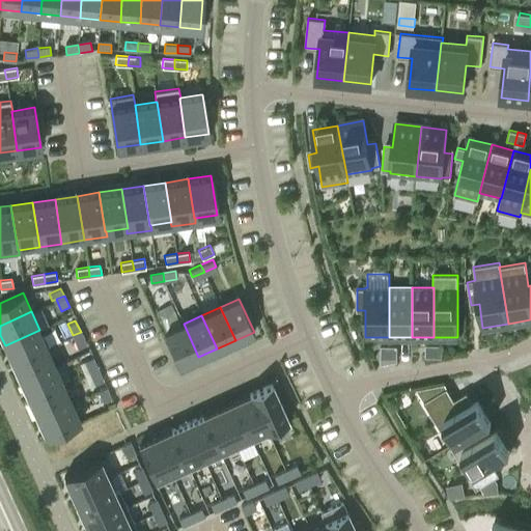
[(198,357),(184,324),(164,332),(179,366),(198,357)]
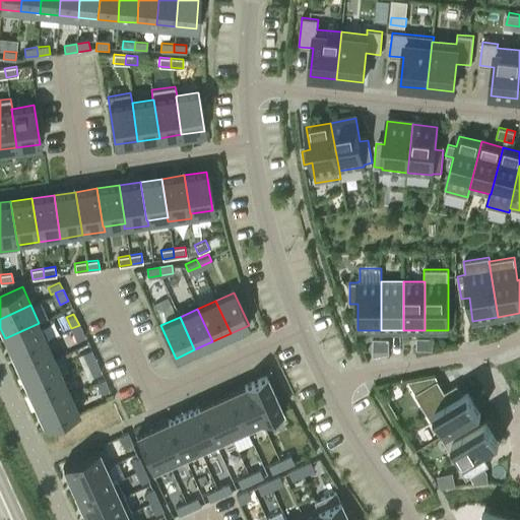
[(39,323),(5,338),(12,356),(47,340),(39,323)]
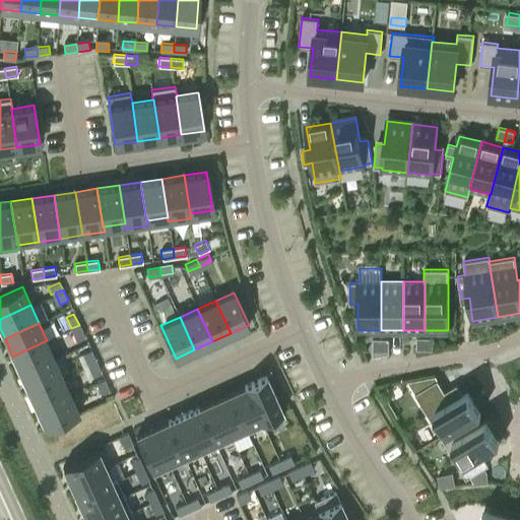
[(79,325),(71,328),(76,340),(84,336),(79,325)]
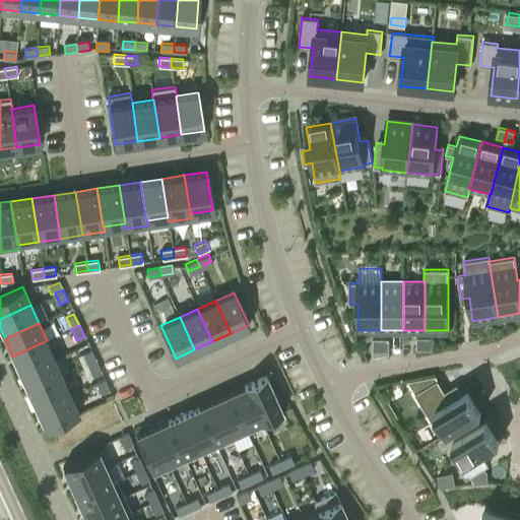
[(416,337),(416,349),(425,349),(425,337),(416,337)]
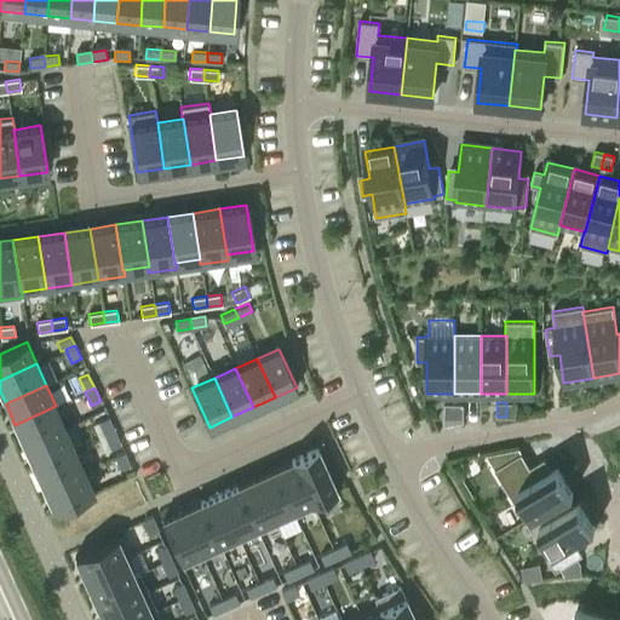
[(506,402),(506,417),(516,417),(516,402),(506,402)]
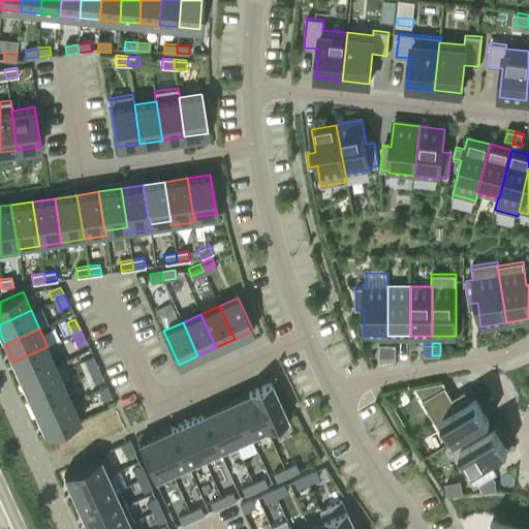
[(379,356),(379,362),(387,361),(387,344),(379,344),(379,356)]
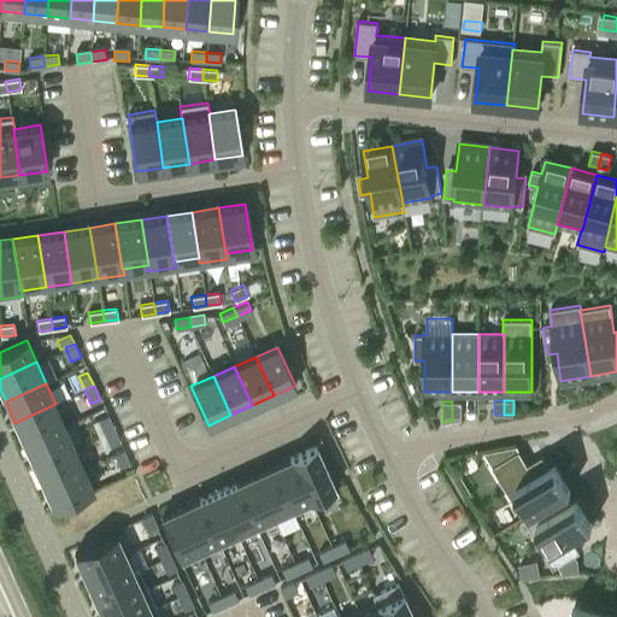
[(452,401),(452,421),(462,418),(462,416),(462,401),(452,401)]
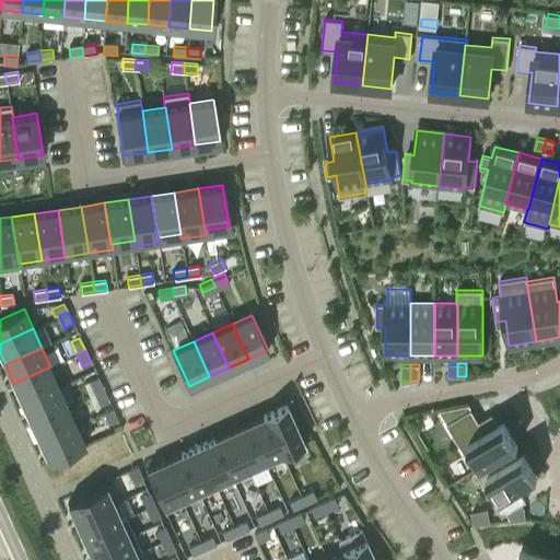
[(22,403),(59,386),(50,366),(13,384),(22,403)]
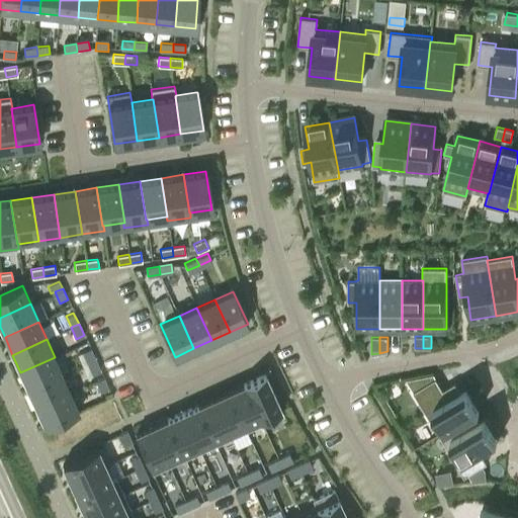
[(83,352),(88,363),(95,360),(90,349),(83,352)]
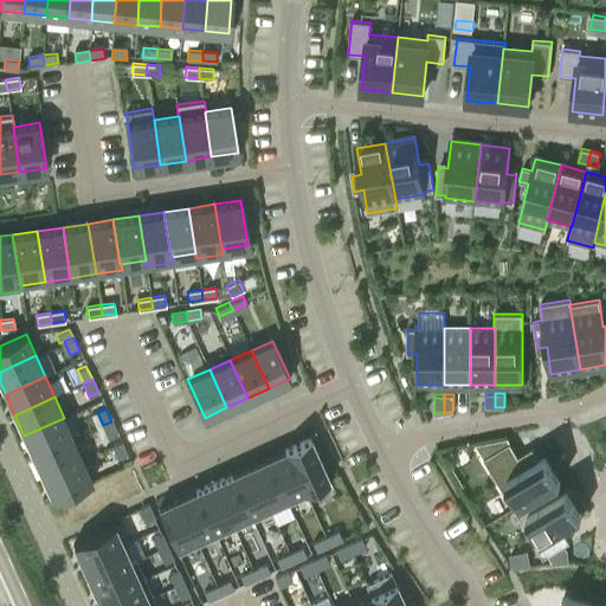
[(33,457),(73,438),(64,418),(24,436),(33,457)]
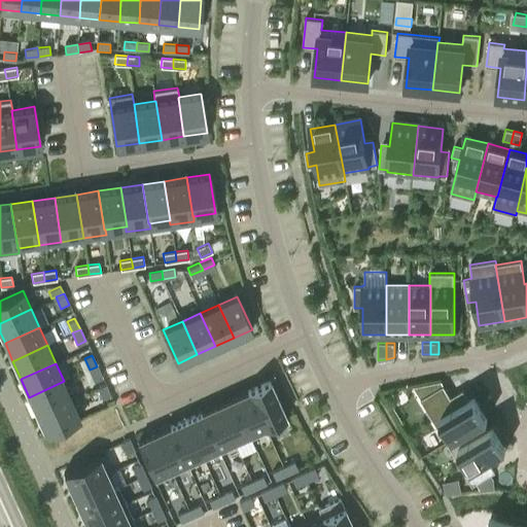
[(102,378),(97,366),(90,370),(95,381),(102,378)]
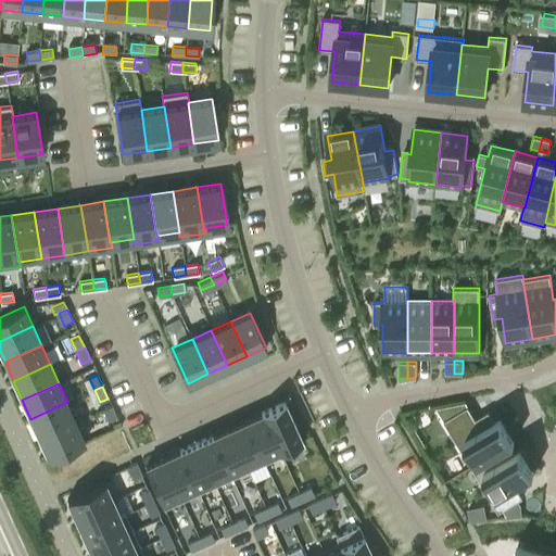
[(30,419),(39,438),(76,421),(67,402),(30,419)]
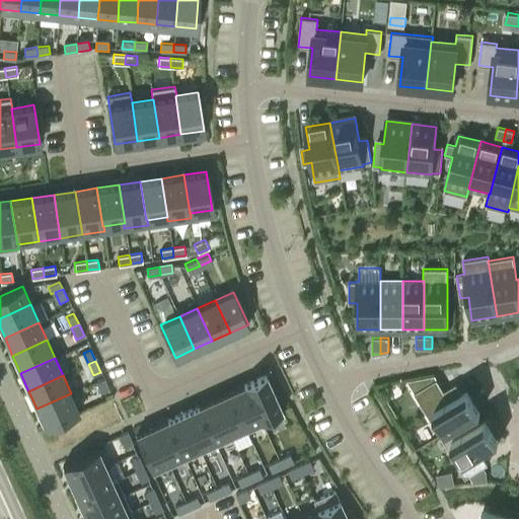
[(266,375),(243,384),(244,385),(263,425),(284,416),(266,375)]
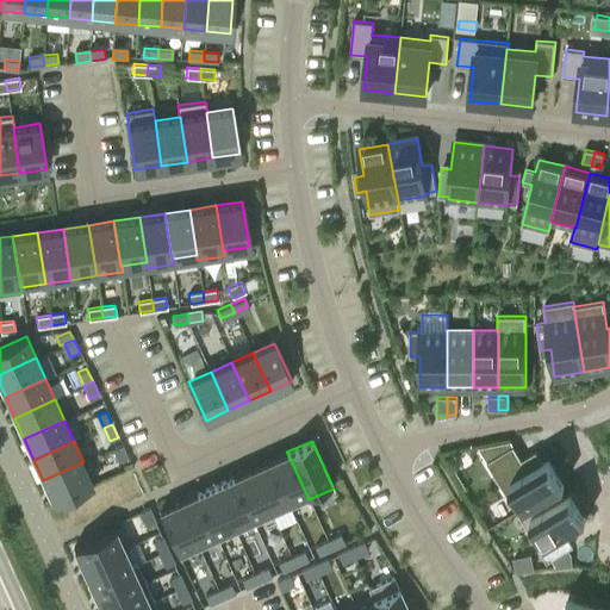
[(478,447),(487,461),(514,446),(511,441),(478,447)]
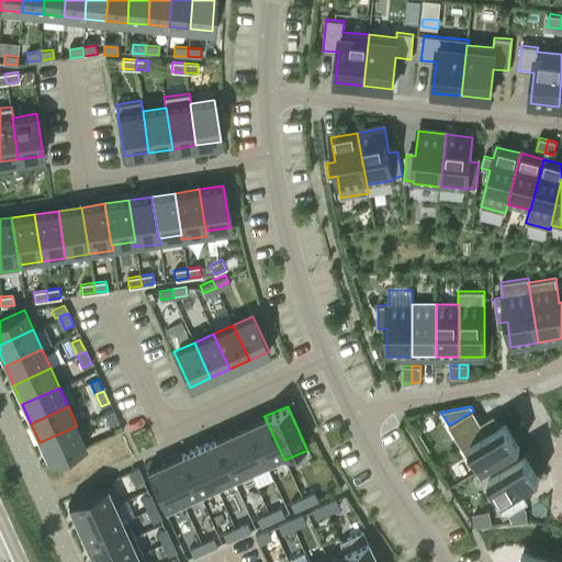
[(111,409),(103,413),(109,425),(117,422),(111,409)]
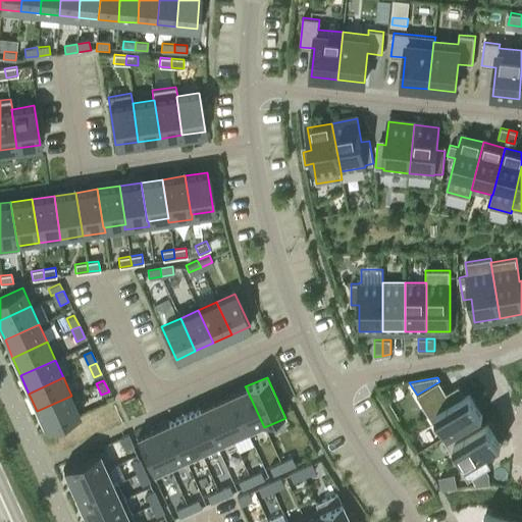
[(439,381),(417,395),(442,437),(477,416),(478,417),(483,414),(470,392),(465,396),(459,385),(447,393),(439,381)]
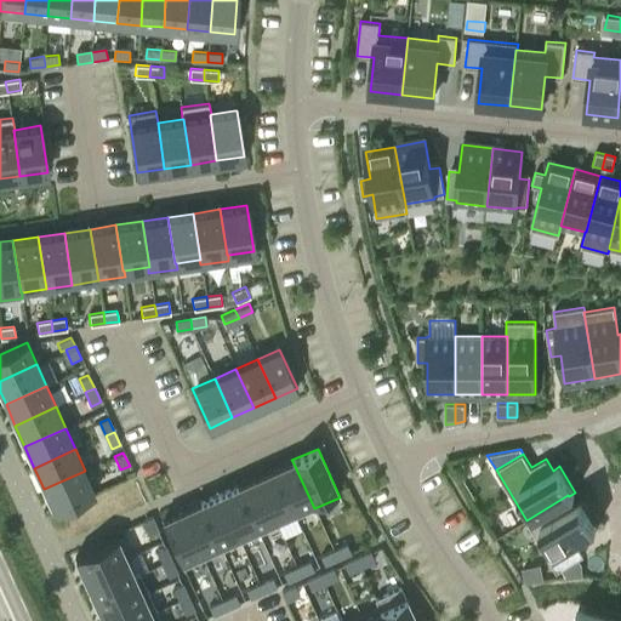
[(292,461),(274,469),(296,517),(314,508),(292,461)]
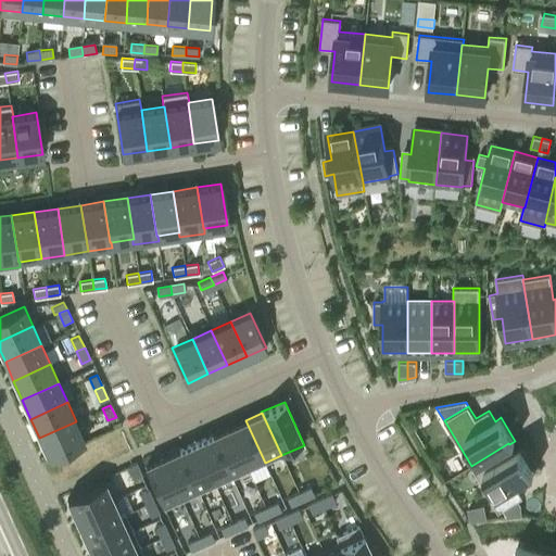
[(245,420),(228,427),(248,470),(249,470),(264,463),(265,463),(245,420)]
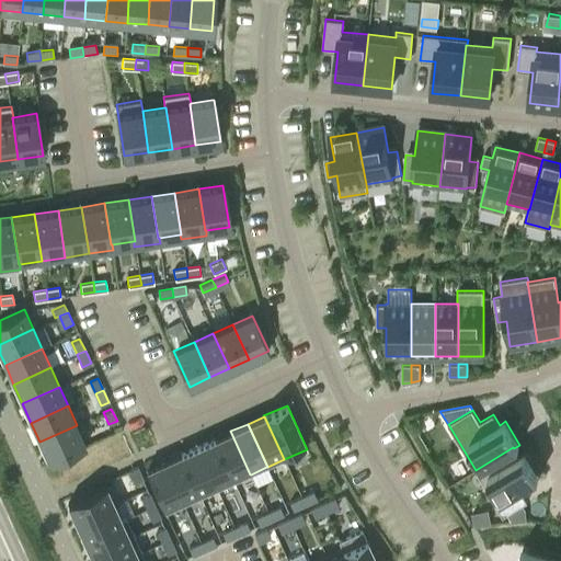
[(87,445),(77,425),(39,442),(49,462),(87,445)]
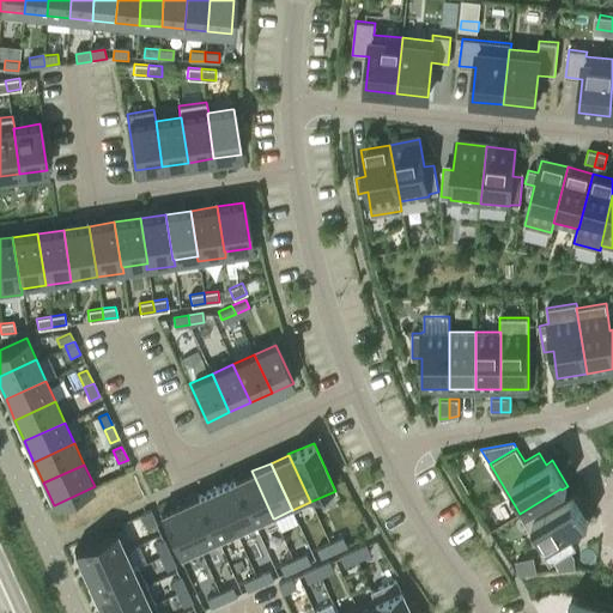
[(252,471),(234,479),(255,527),(273,519),(252,471)]
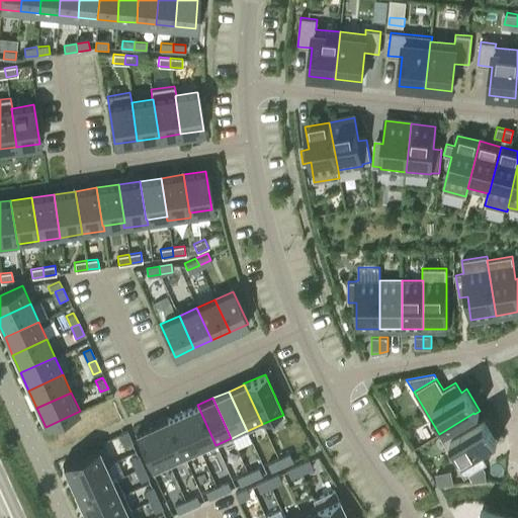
[(197,405),(182,412),(200,452),(216,445),(197,405)]
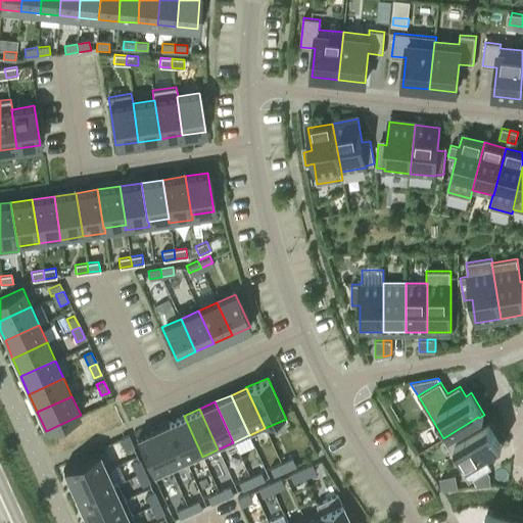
[(184,416),(168,423),(186,464),(202,457),(184,416)]
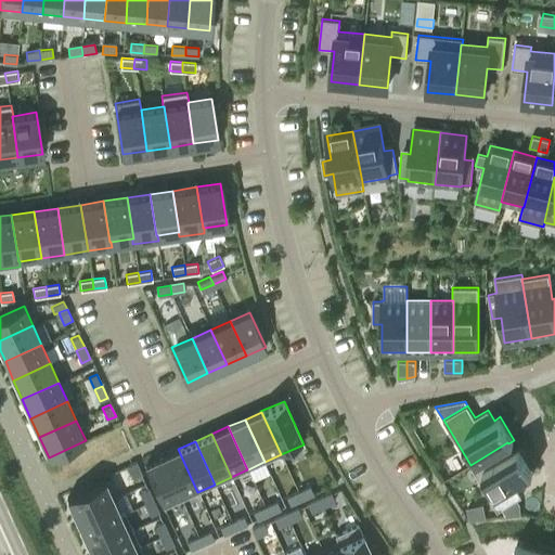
[(507,442),(470,465),(498,511),(502,507),(517,499),(521,497),(515,483),(528,476),(527,475),(533,472),(519,449),(513,452),(508,443),(507,442)]
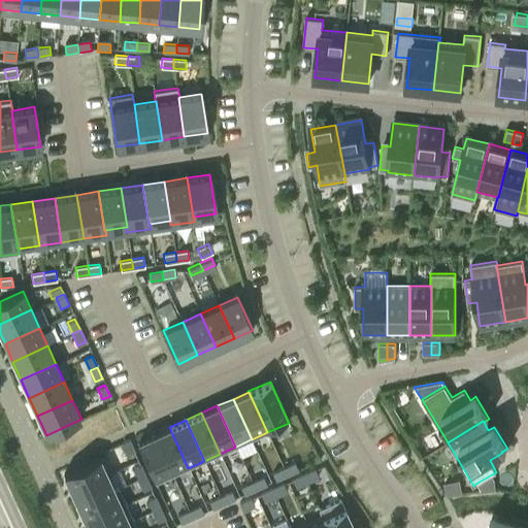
[(169,427),(154,434),(172,474),(188,468),(169,427)]
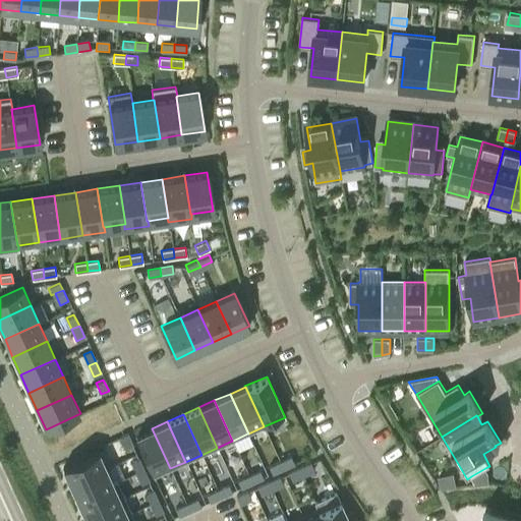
[(152,428),(135,436),(154,475),(170,468),(152,428)]
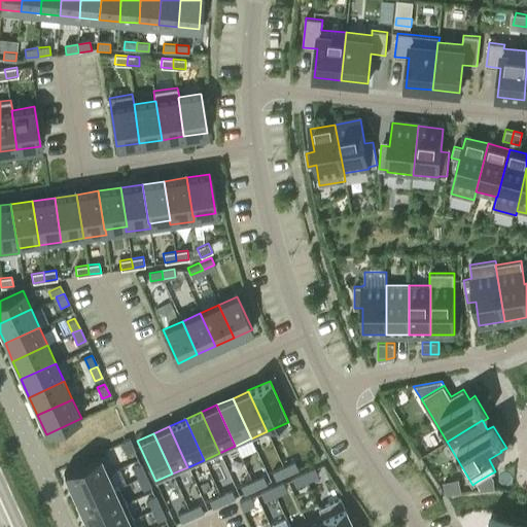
[(129,438),(121,442),(127,453),(134,450),(129,438)]
